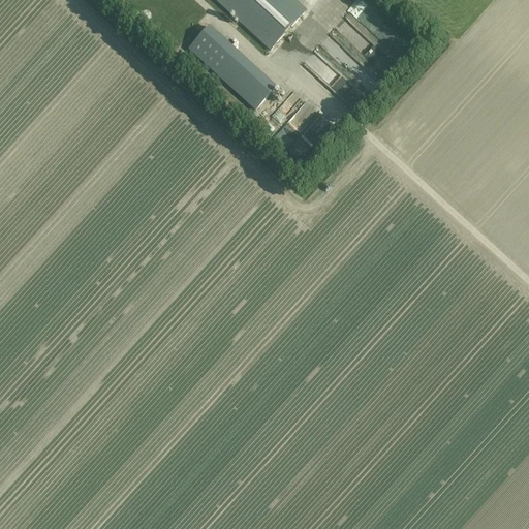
[(215,0),(271,50),(271,51),(306,12),(306,11),(292,0),(215,0)]
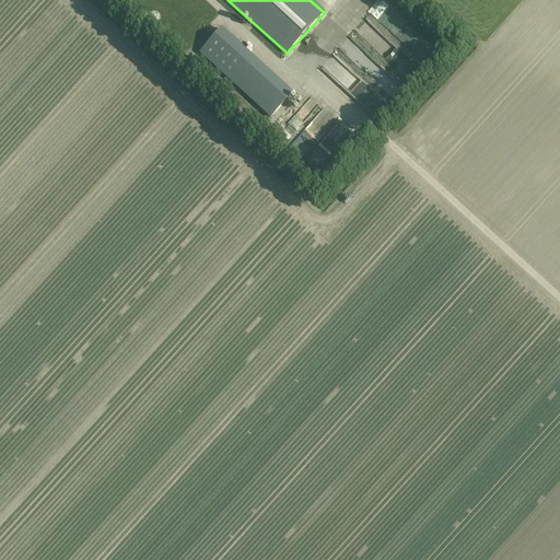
[(384,23),(394,13),(380,0),(378,0),(370,10),(384,23)]
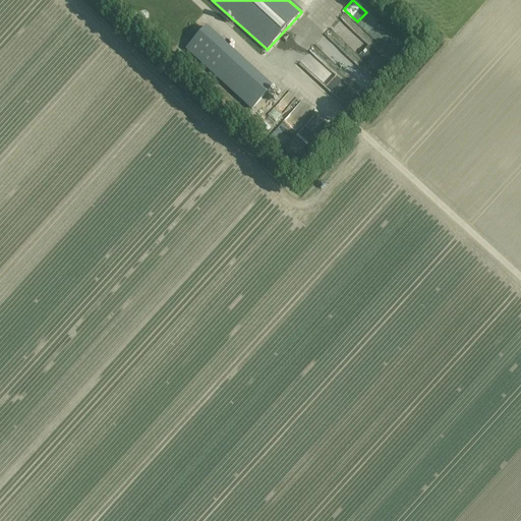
[(331,24),(353,46),(359,40),(337,17),(331,24)]
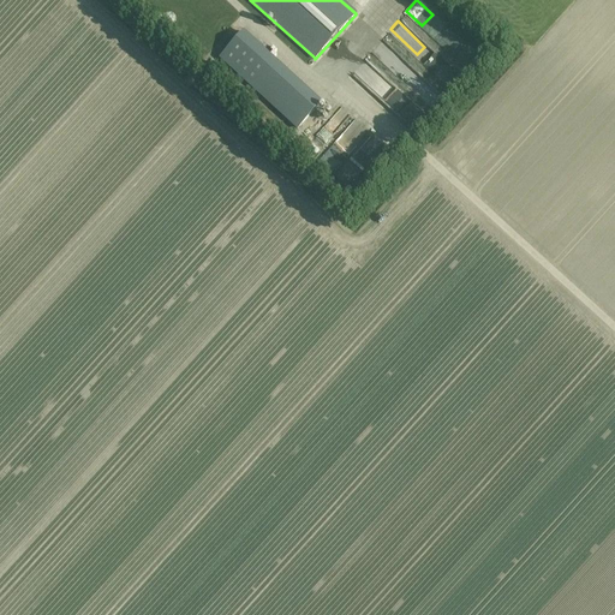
[(422,33),(457,65),(469,53),(434,21),(422,33)]
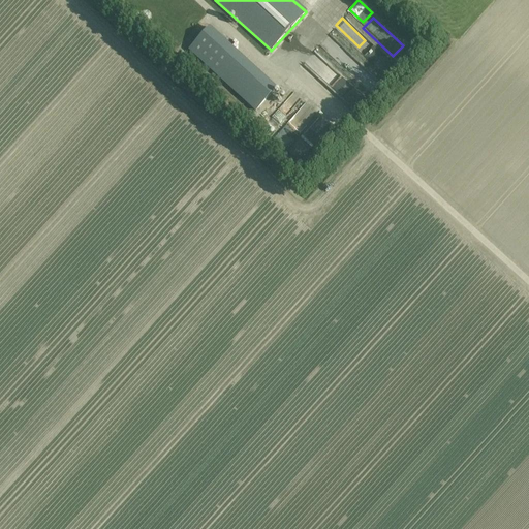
[(311,51),(303,59),(319,74),(328,66),(311,51)]
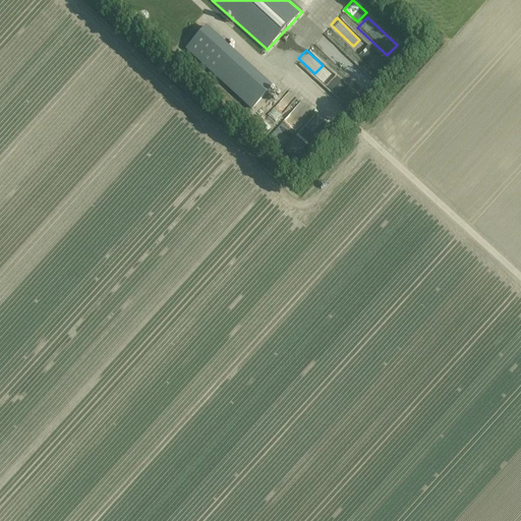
[(290,90),(271,110),(278,116),(290,102),(294,105),(300,99),(290,90)]
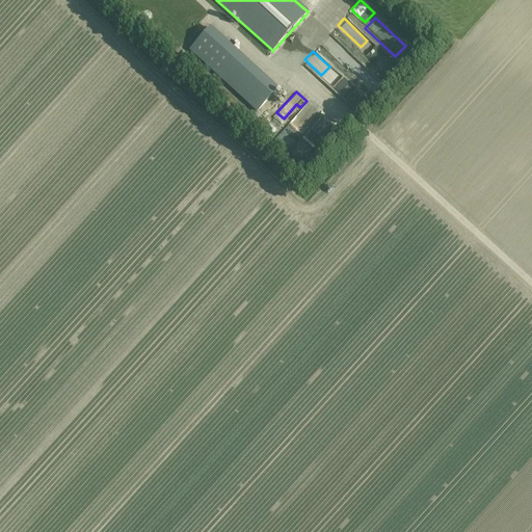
[(306,105),(276,137),(283,143),(313,111),(306,105)]
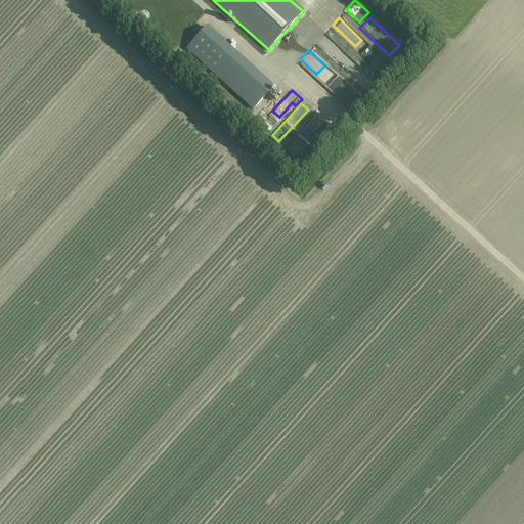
[(312,115),(284,148),(296,160),(324,126),(312,115)]
